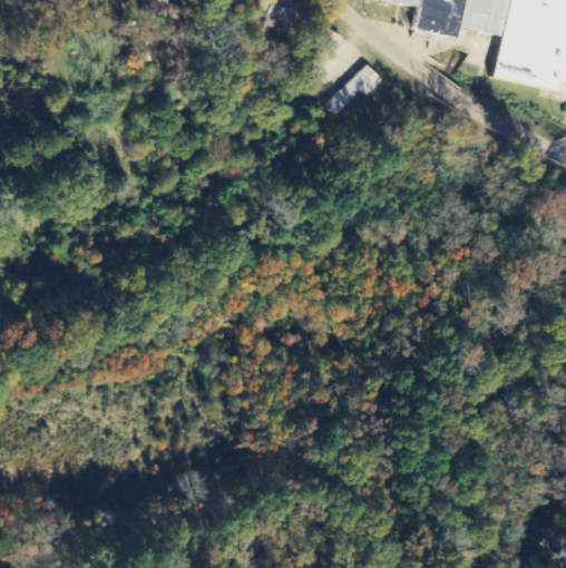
[(261,0),(260,12),(291,17),(293,0),(261,0)]
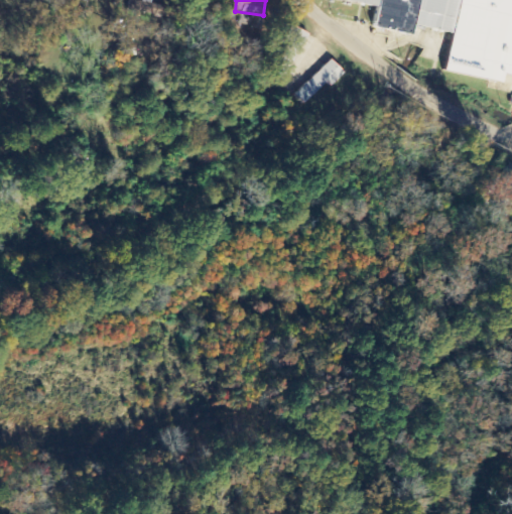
[(417,0),(412,21),(409,33),(372,24),(376,6),(377,0),(417,0)]
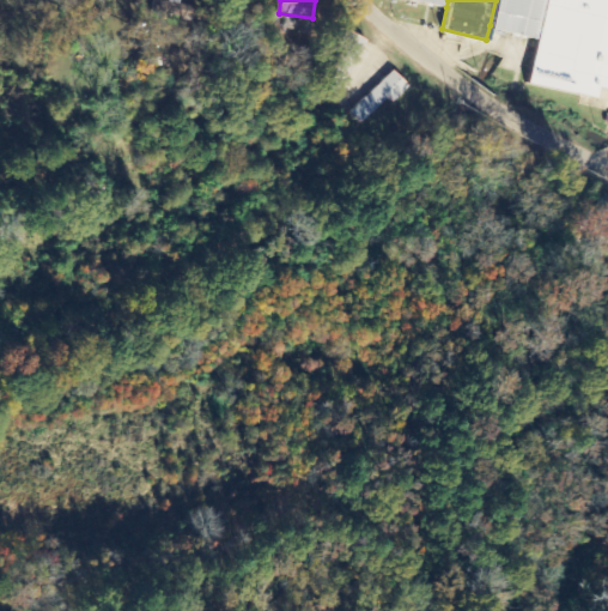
[(527,0),(520,32),(490,25),(496,0),(527,0)]
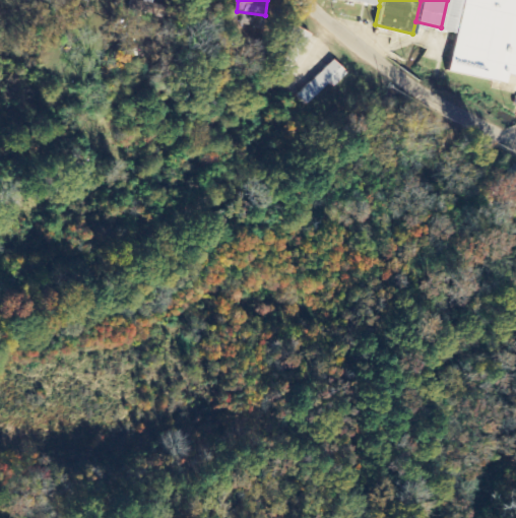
[(463,0),(457,30),(441,27),(447,0),(463,0)]
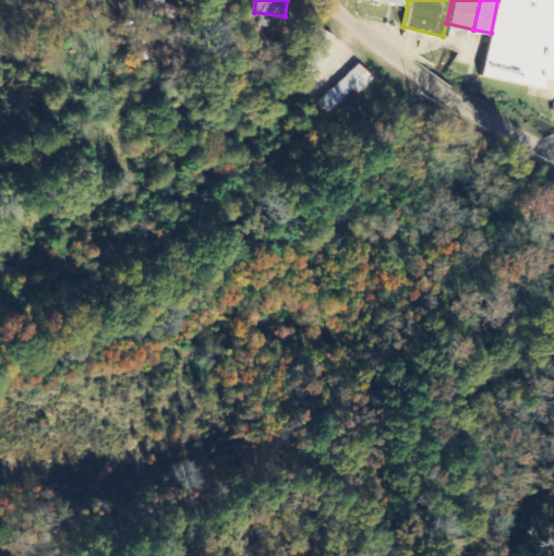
[(553,79),(540,76),(539,85),(482,73),(491,33),(497,0),(553,0),(553,79)]
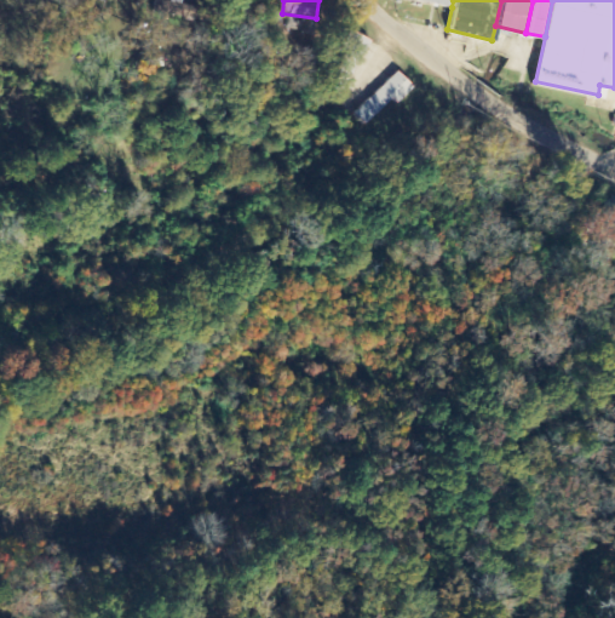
[(415,86),(397,69),(358,112),(371,122),(394,97),(400,103),(415,86)]
